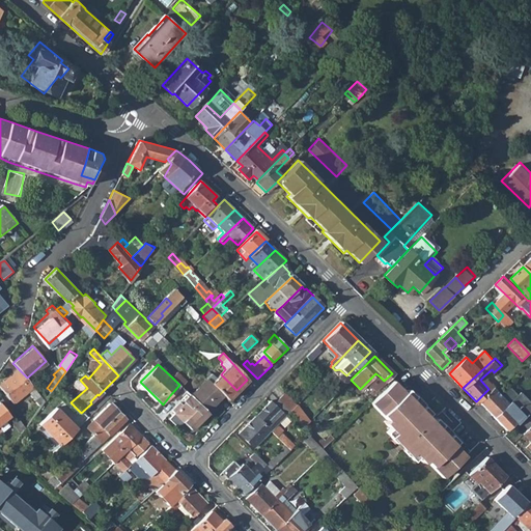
[(18,368),(0,383),(0,387),(14,402),(28,390),(42,404),(46,398),(27,378),(18,368)]
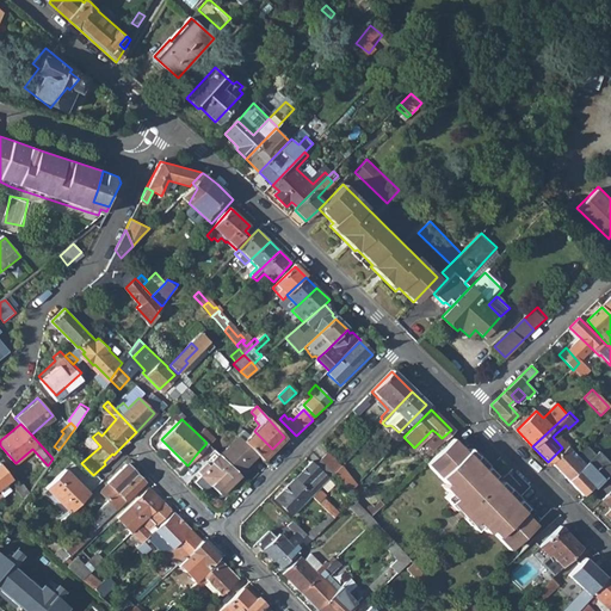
[(198,434),(207,443),(209,445),(214,440),(204,430),(198,434)]
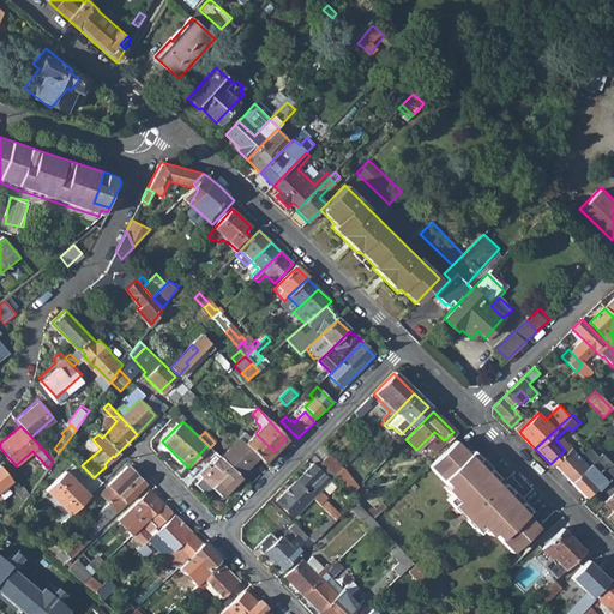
[(239,439),(258,457),(264,462),(274,451),(256,433),(250,438),(245,433),(239,438),(239,439)]
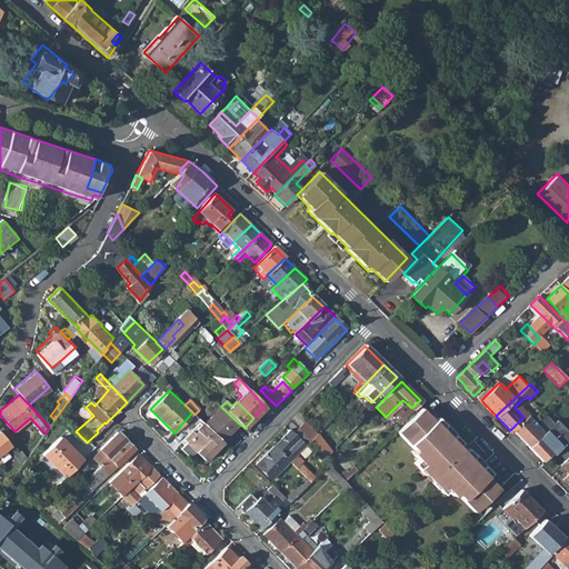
[(518,403),(515,407),(523,417),(528,413),(518,403)]
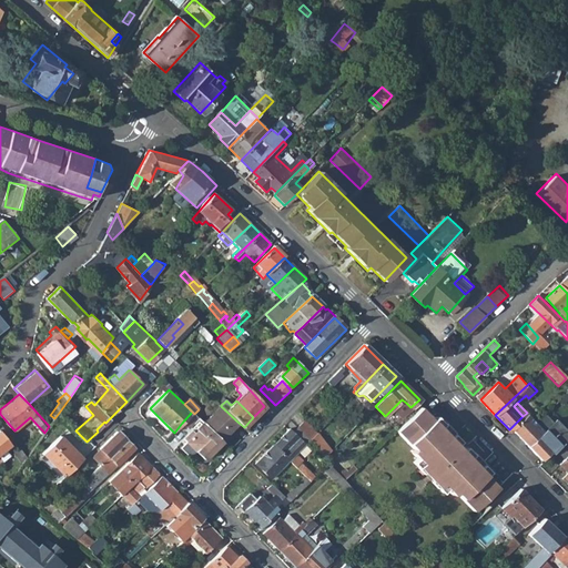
[(203,424),(221,439),(239,423),(221,406),(203,424)]
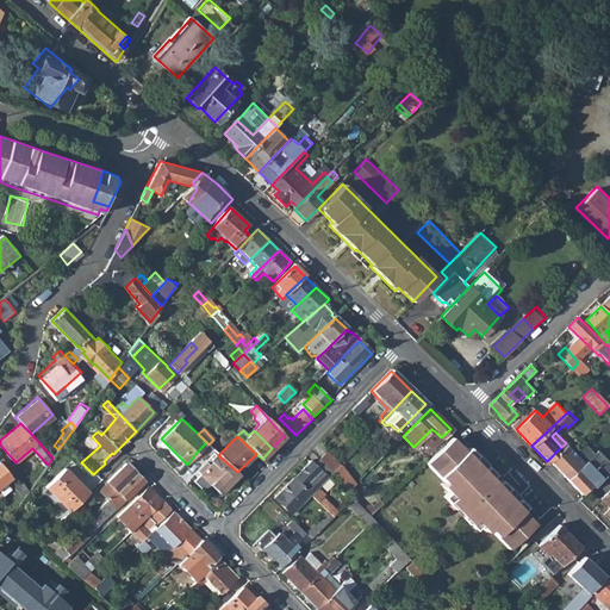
[(447,500),(466,521),(470,523),(473,520),(479,526),(485,531),(487,529),(506,548),(533,524),(520,510),(523,508),(497,480),(495,484),(487,477),(491,474),(466,447),(462,450),(450,437),(424,464),(442,483),(439,485),(450,497),(447,500)]
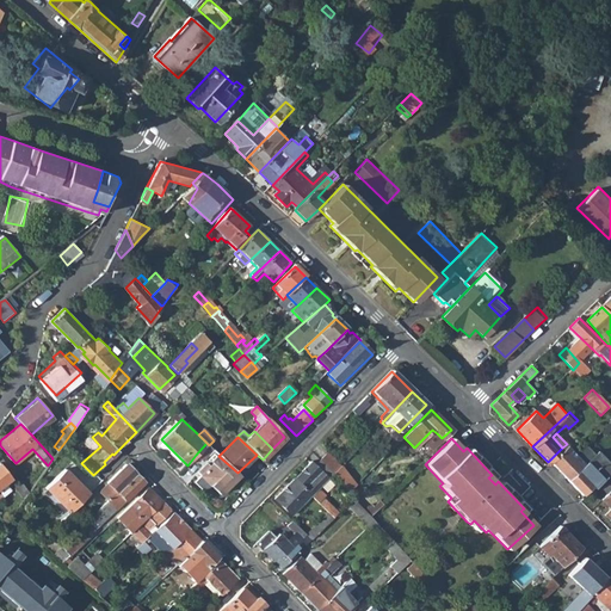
[(196,455),(202,461),(214,450),(209,445),(207,443),(196,455)]
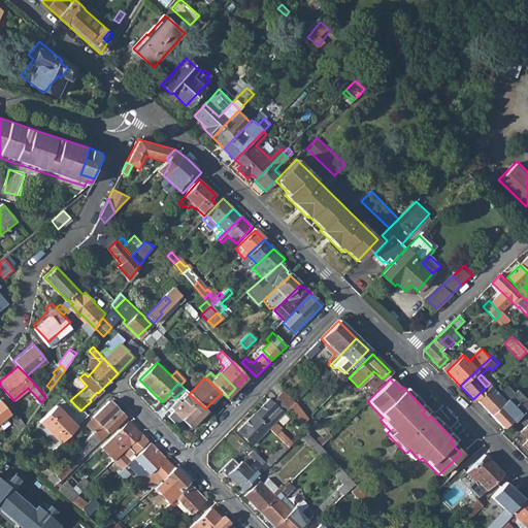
[(476,400),(485,408),(498,394),(491,386),(476,400)]
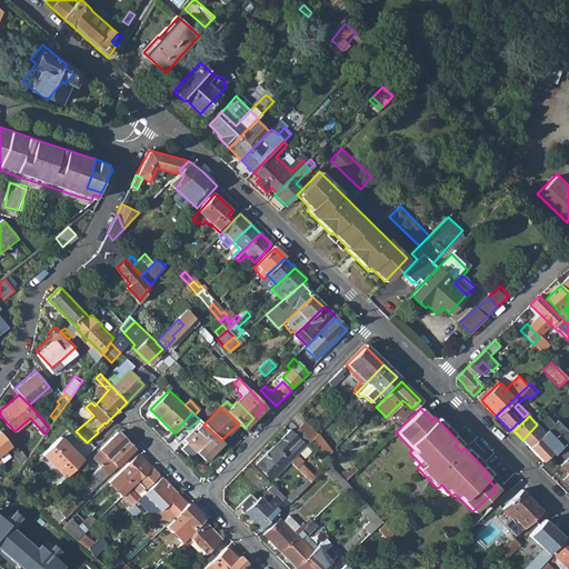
[(200,421),(196,425),(200,429),(196,433),(192,431),(185,439),(188,441),(187,442),(205,460),(222,442),(221,440),(203,425),(200,421)]
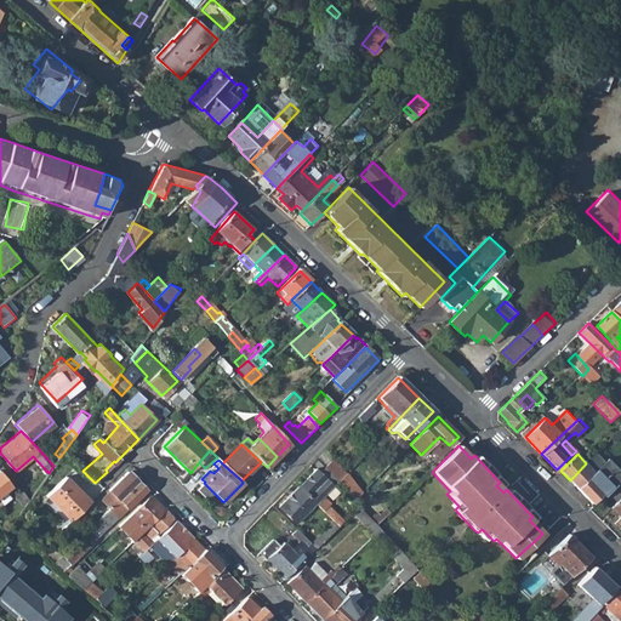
[(325,468),(337,482),(345,474),(331,461),(325,468)]
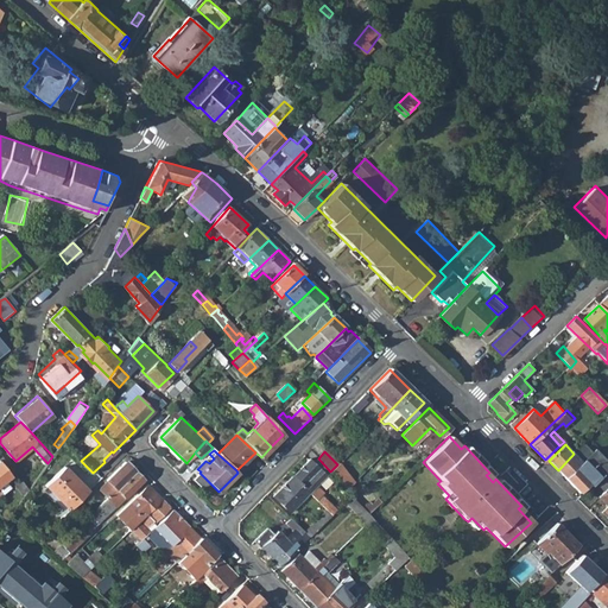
[(574,454),(558,470),(563,475),(567,477),(582,462),(574,454)]
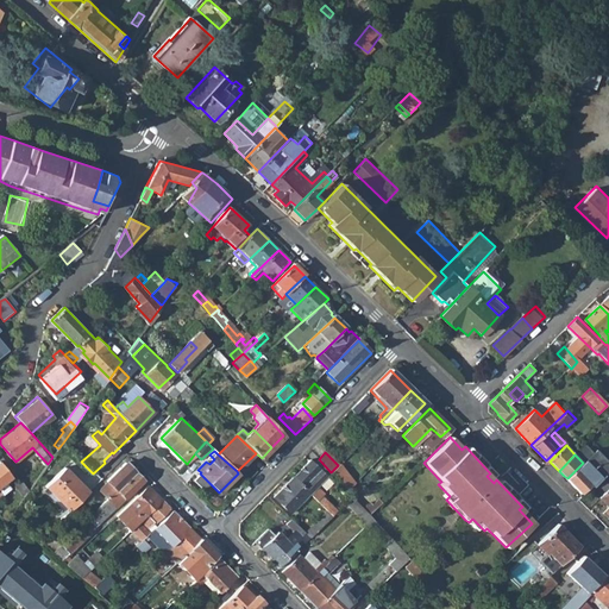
[(583,463),(567,478),(582,494),(590,484),(592,487),(603,477),(608,471),(608,469),(603,462),(601,464),(591,454),(583,463)]
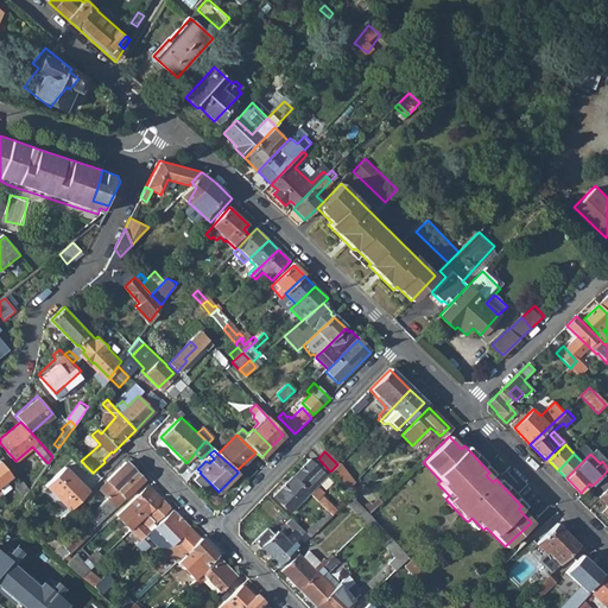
[(310,460),(293,477),(310,494),(317,502),(323,496),(324,495),(317,487),(322,482),(320,479),(324,474),(314,463),(310,460)]
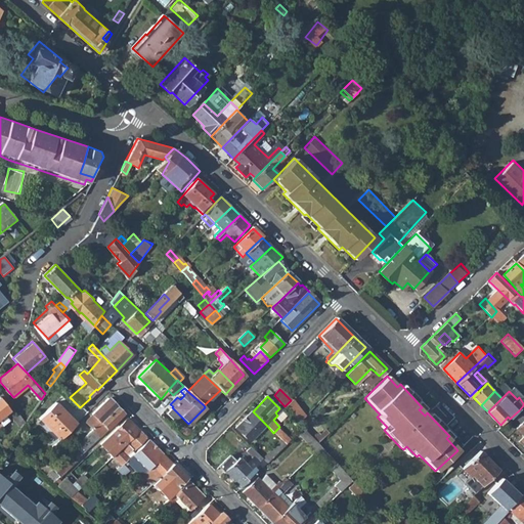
[(270,399),(279,408),(281,406),(272,397),(270,399)]
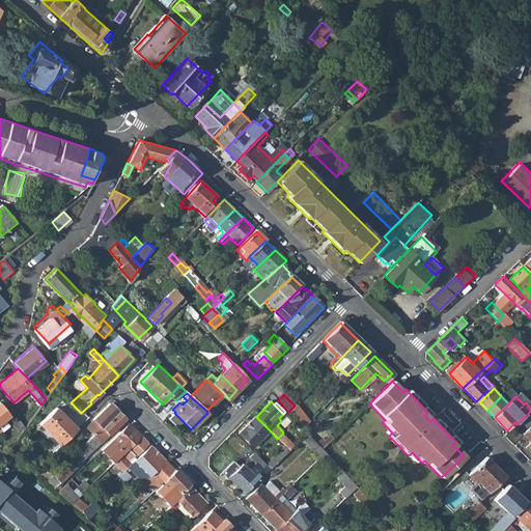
[(86,435),(89,438),(117,413),(109,403),(93,420),(94,421),(86,428),(90,431),(86,435)]
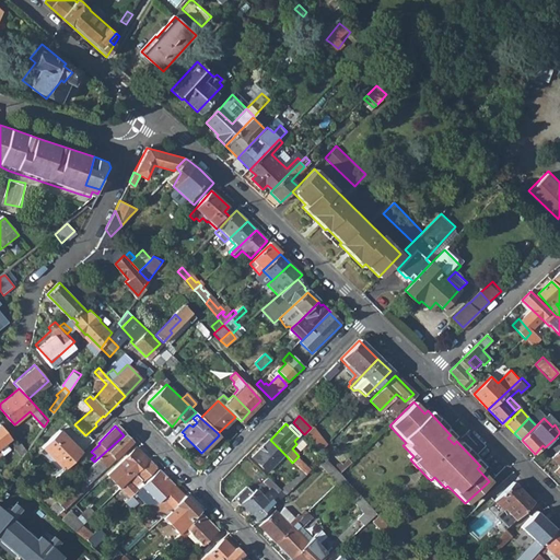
[(322,440),(311,428),(304,434),(315,446),(322,440)]
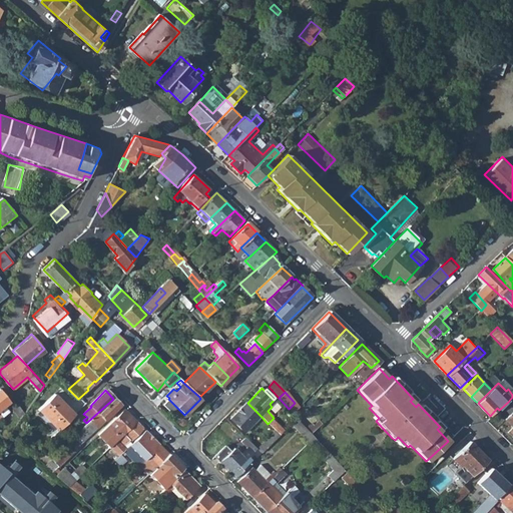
[(50,427),(54,432),(74,414),(54,393),(38,408),(53,425),(50,427)]
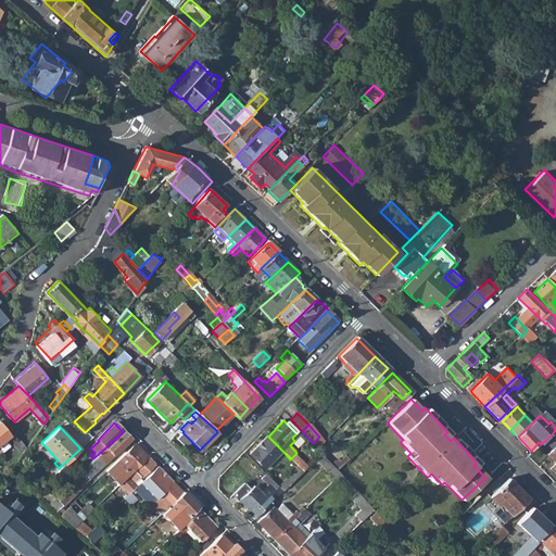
[(123,432),(93,458),(89,463),(92,466),(104,455),(109,451),(114,455),(130,440),(123,432)]
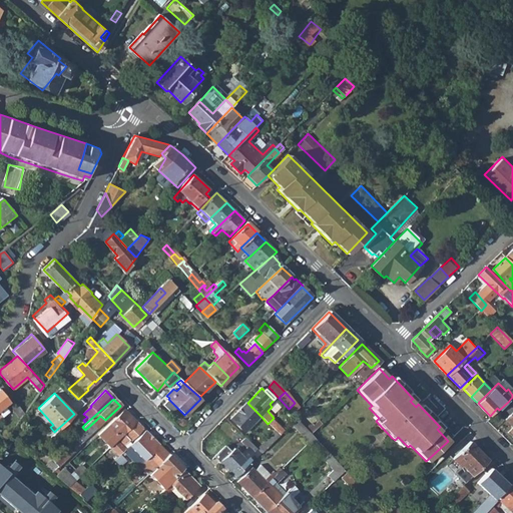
[(231,419),(245,433),(262,417),(247,403),(231,419)]
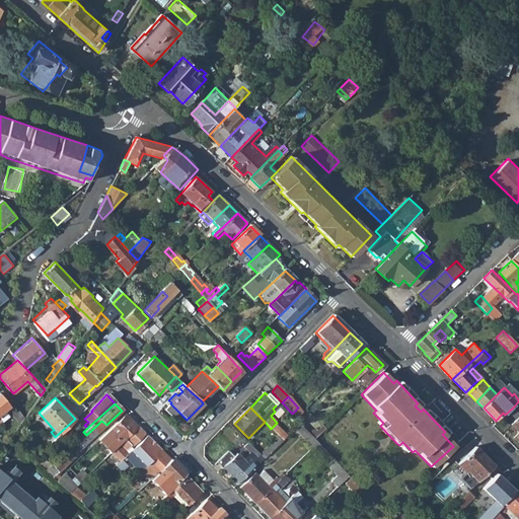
[(20,421),(26,416),(19,409),(14,414),(20,421)]
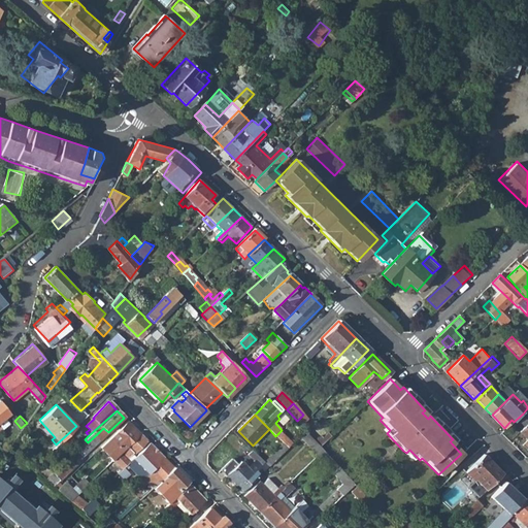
[(140,434),(127,421),(110,436),(105,441),(100,447),(112,460),(140,434)]
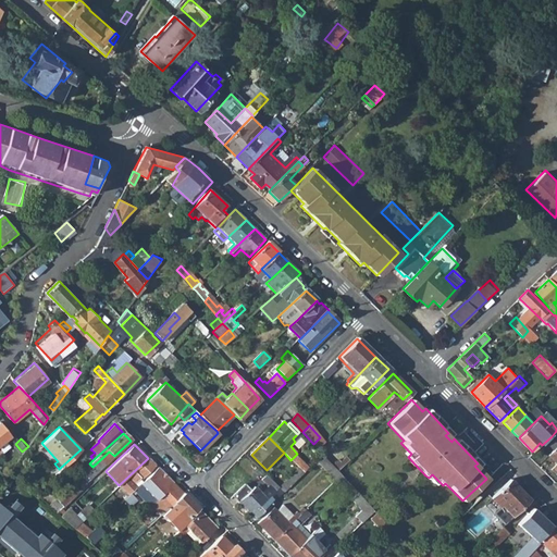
[(114,456),(109,452),(104,456),(109,461),(114,456)]
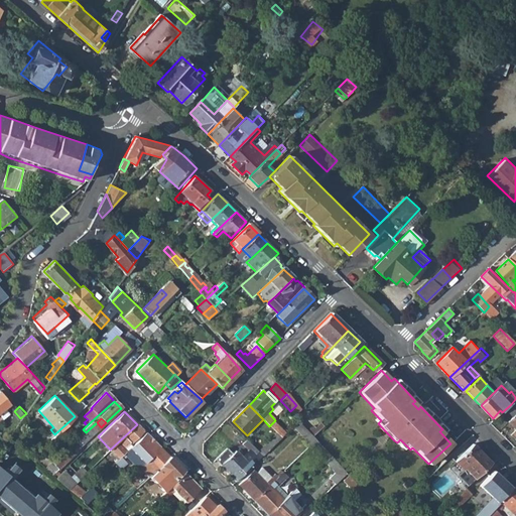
[(281,438),(286,433),(274,421),(269,426),(277,435),(281,438)]
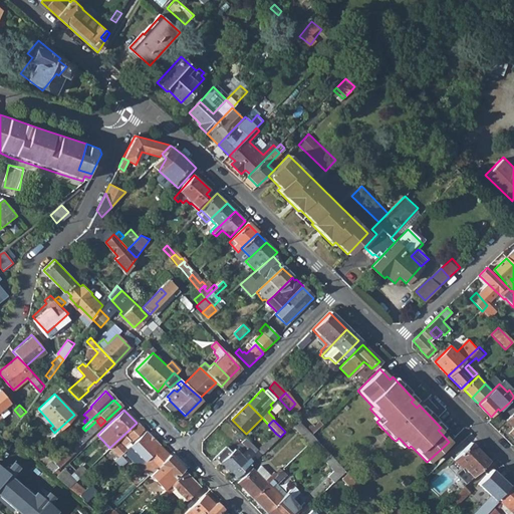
[(315,420),(308,427),(313,431),(320,426),(315,420)]
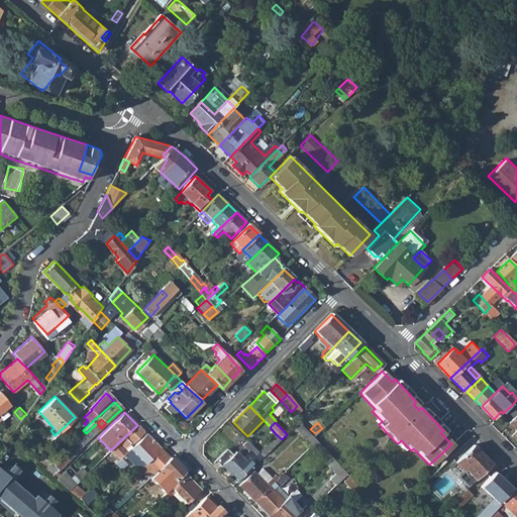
[(293,429),(305,442),(311,436),(299,423),(293,429)]
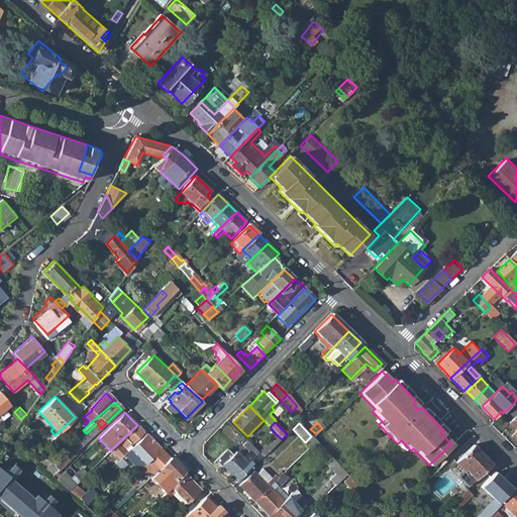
[(143,432),(137,425),(110,450),(118,458),(119,457),(125,452),(122,449),(129,443),(130,444),(143,432)]
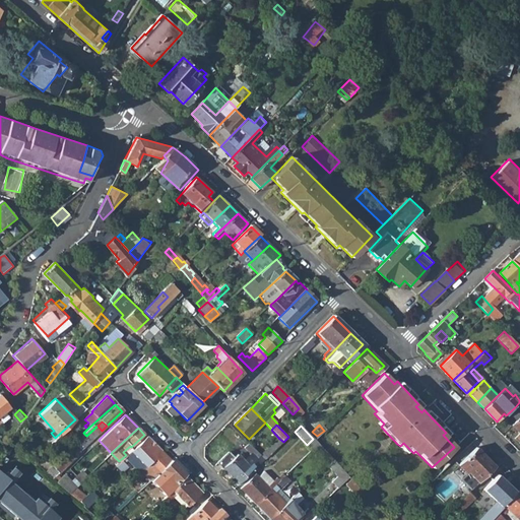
[(90,440),(86,436),(83,433),(77,439),(84,446),(90,440)]
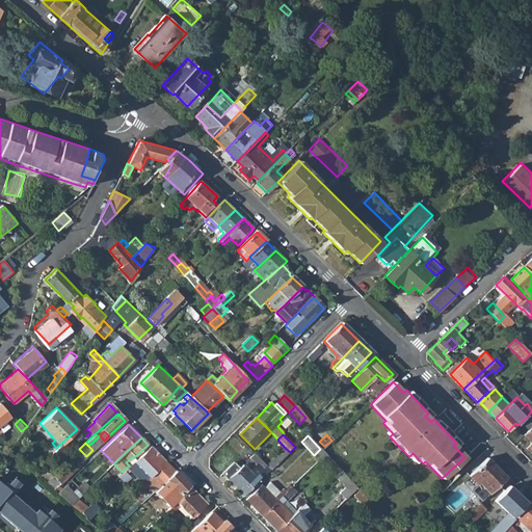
[(2,449),(7,454),(10,449),(6,445),(2,449)]
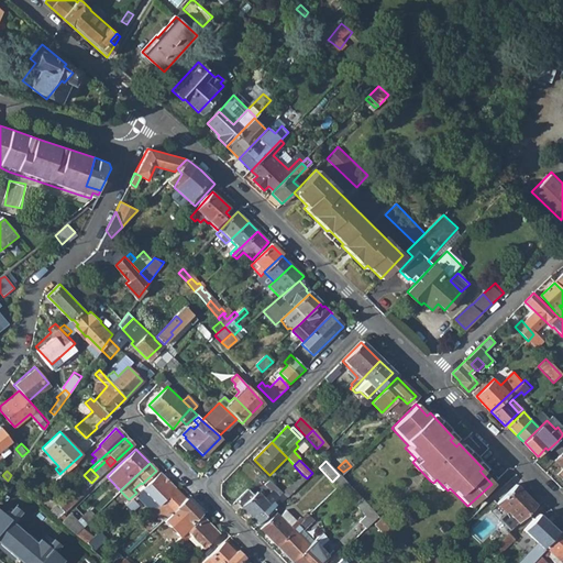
[(175,488),(158,472),(144,486),(136,493),(130,498),(133,503),(135,500),(138,503),(146,495),(153,501),(146,508),(151,511),(175,488)]
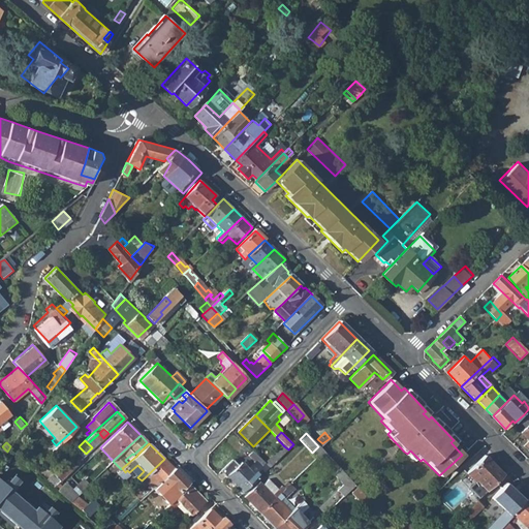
[(284,446),(268,463),(269,465),(267,467),(269,469),(288,449),(284,446)]
